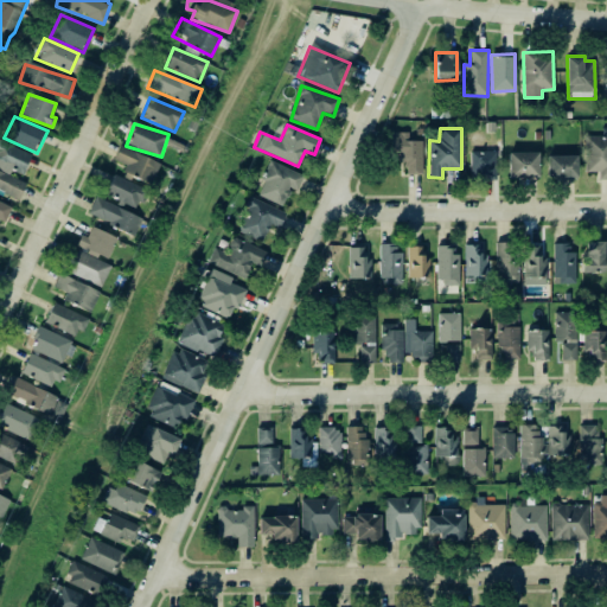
[(408,132),(390,133),(390,161),(406,161),(406,174),(422,174),(422,141),(408,141),(408,132)]
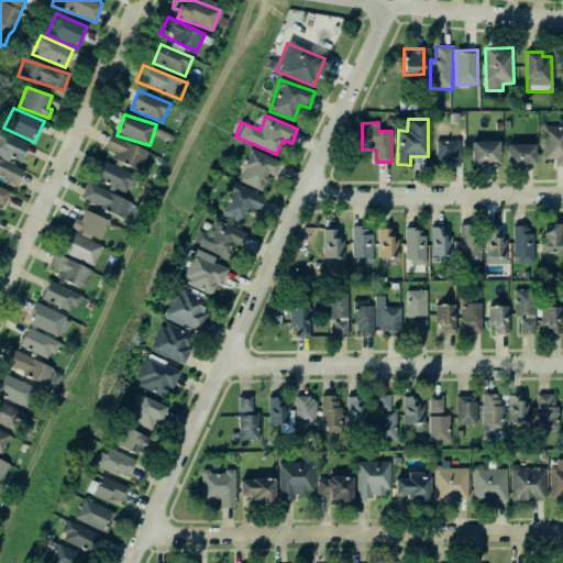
[(562,125),(540,125),(540,158),(553,158),(553,166),(562,165),(562,125)]
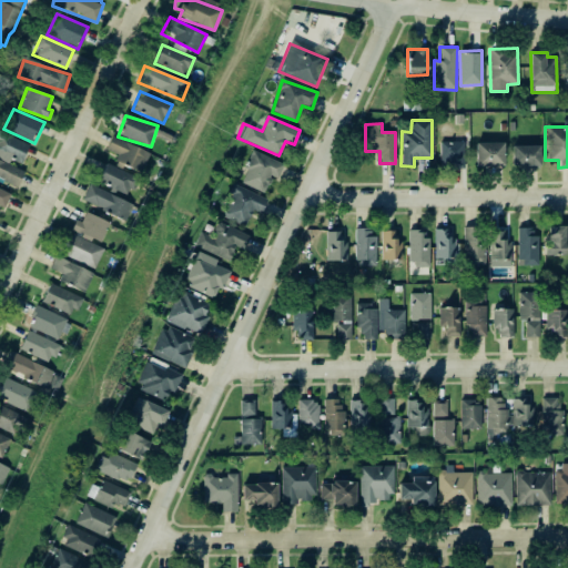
[(30,143),(0,132),(0,180),(19,186),(24,168),(22,166),(30,143)]
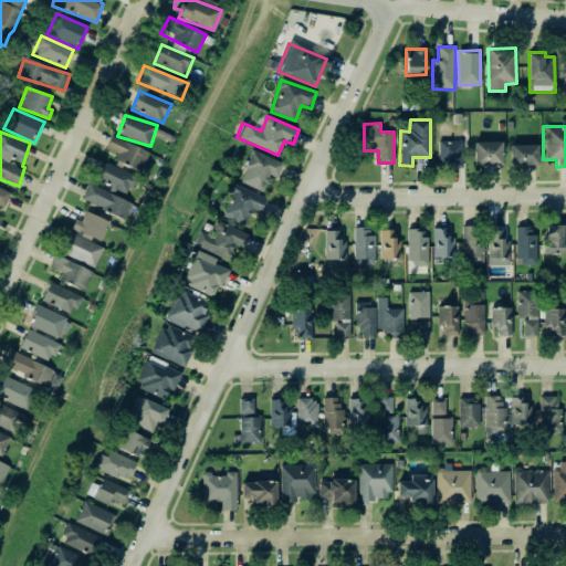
[(106,149),(117,155),(115,160),(140,173),(149,153),(112,136),(106,149)]
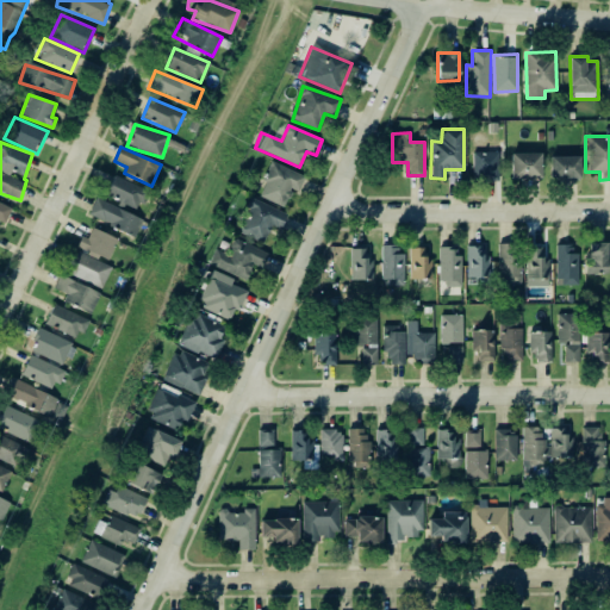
[(499,179),(498,151),(472,153),(473,180),(499,179)]
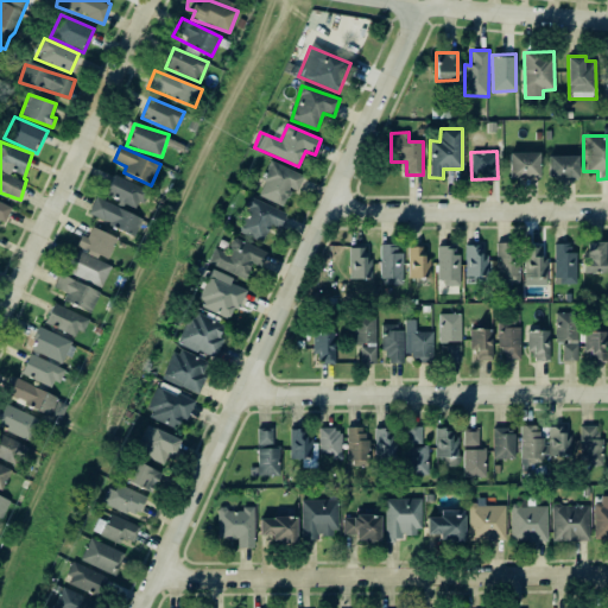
[(539,153),(510,152),(508,178),(539,178),(539,153)]
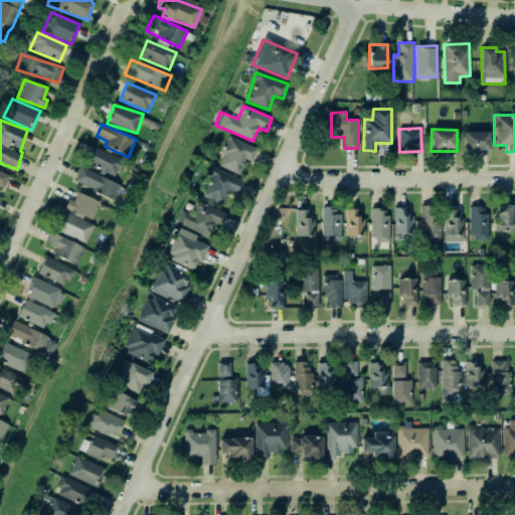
[(489,132),(464,133),(464,152),(490,151),(489,132)]
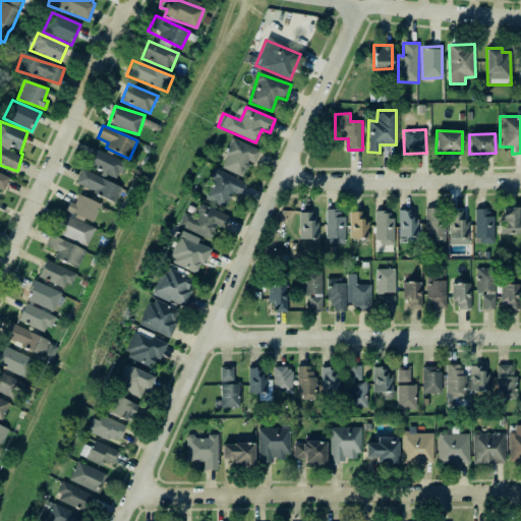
[(254,164),(261,150),(232,138),(221,168),(243,177),(249,162),(254,164)]
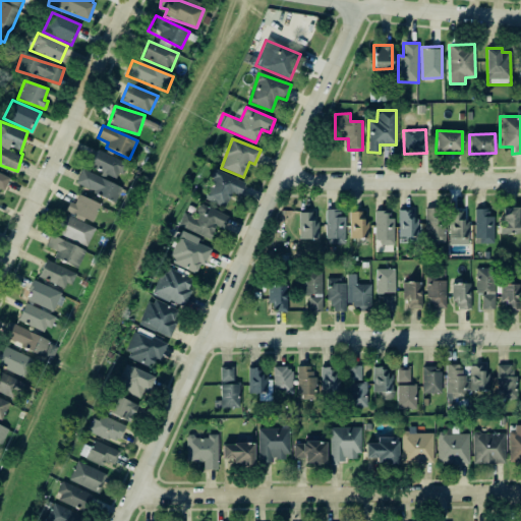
[(90,168),(117,180),(125,162),(98,151),(90,168)]
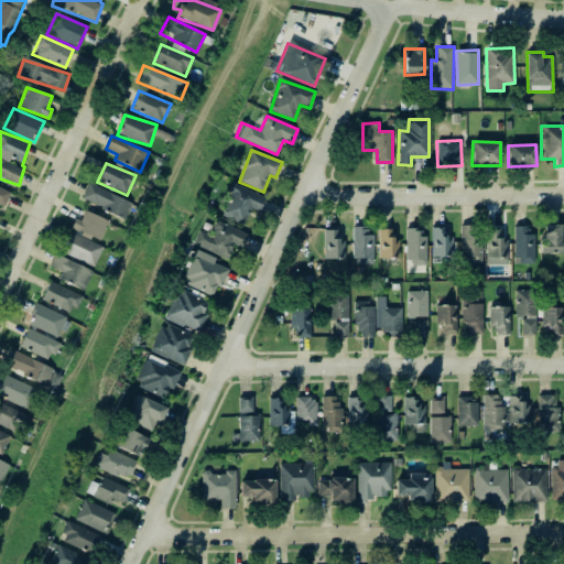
[(126,218),(132,201),(86,184),(80,202),(126,218)]
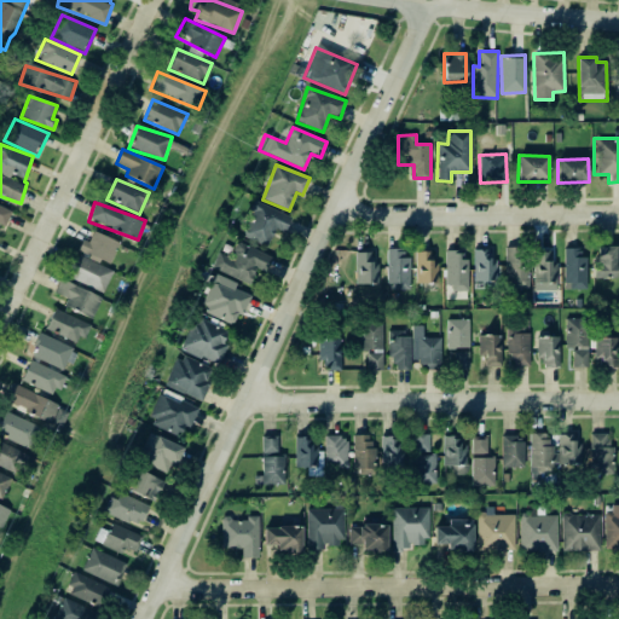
[(284,233),(291,219),(259,202),(241,235),(266,248),(276,229),(284,233)]
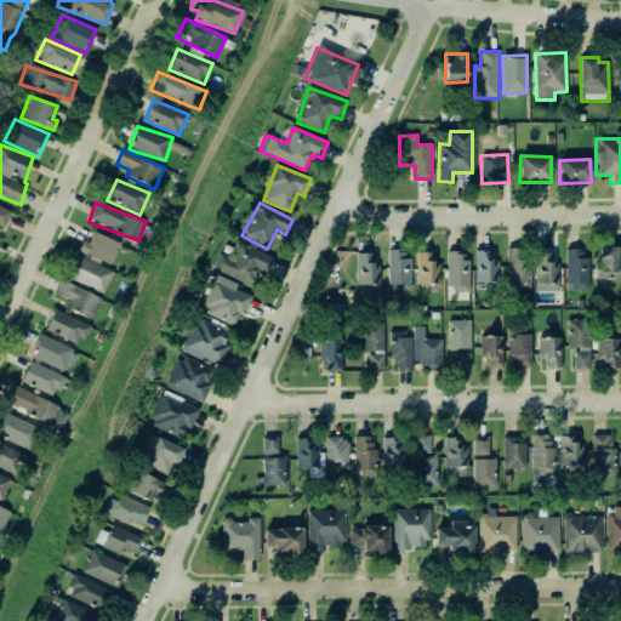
[(0,224),(5,228),(11,212),(0,206),(0,224)]
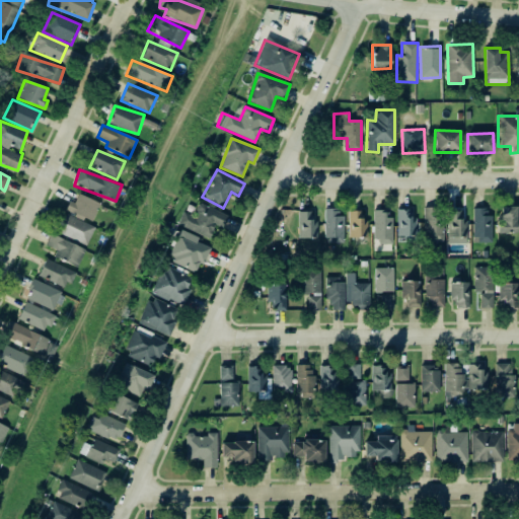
[(66,210),(91,222),(100,204),(78,194),(74,203),(70,201),(66,210)]
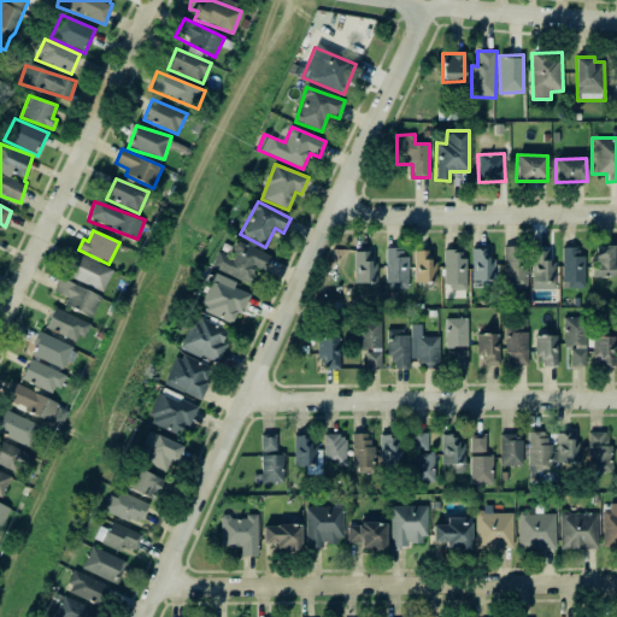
[(218,252),(211,266),(248,285),(256,268),(265,271),(271,257),(238,241),(230,257),(218,252)]
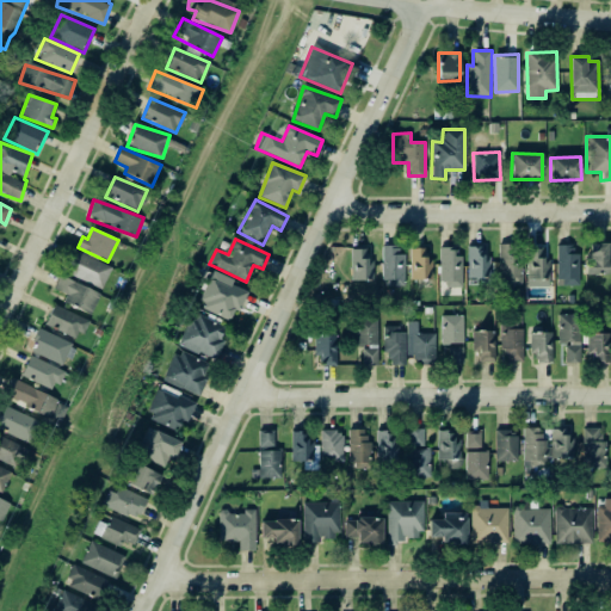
[(520,285),(519,244),(499,245),(499,285),(520,285)]
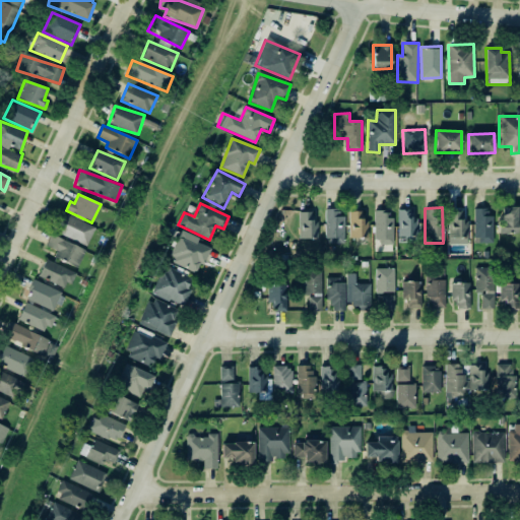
[(517,207),(500,207),(500,234),(517,234),(517,207)]
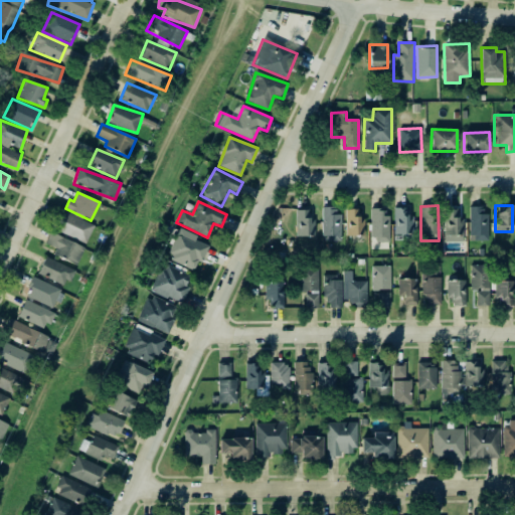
[(488,240),(487,206),(469,207),(470,240),(488,240)]
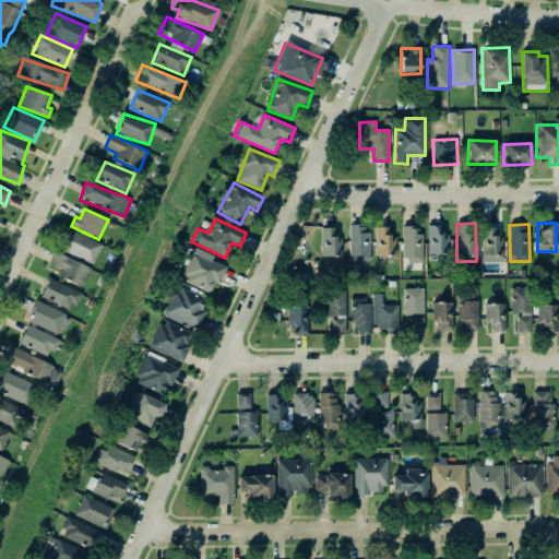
[(483,263),(503,263),(504,239),(499,239),(499,226),(484,225),(483,263)]
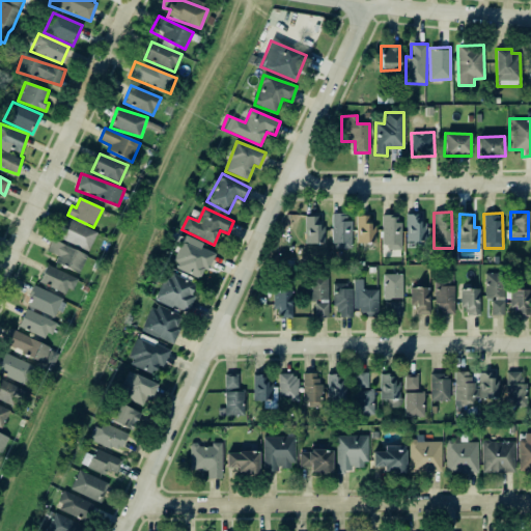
[(333,249),(351,248),(351,215),(333,215),(333,249)]
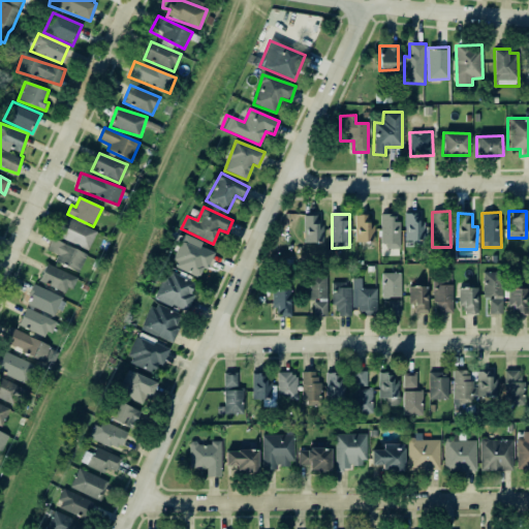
[(400,222),(392,221),(392,214),(380,214),(380,247),(400,247),(400,222)]
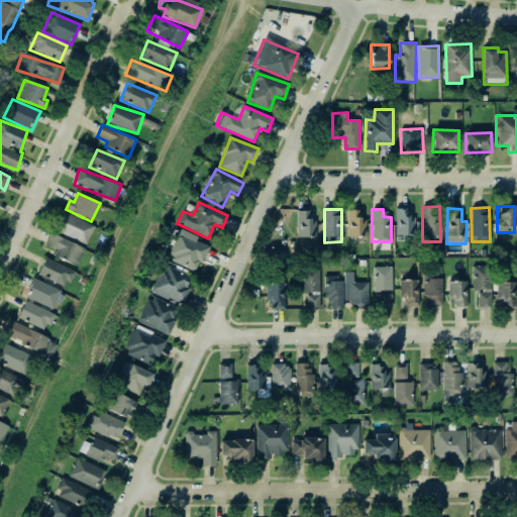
[(415,216),(407,216),(407,209),(396,209),(395,235),(414,235),(415,216)]
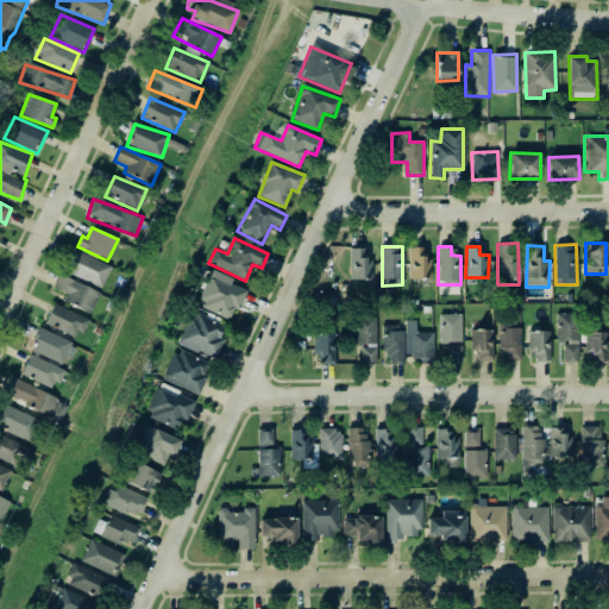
[(350,249),(351,280),(371,280),(370,248),(350,249)]
